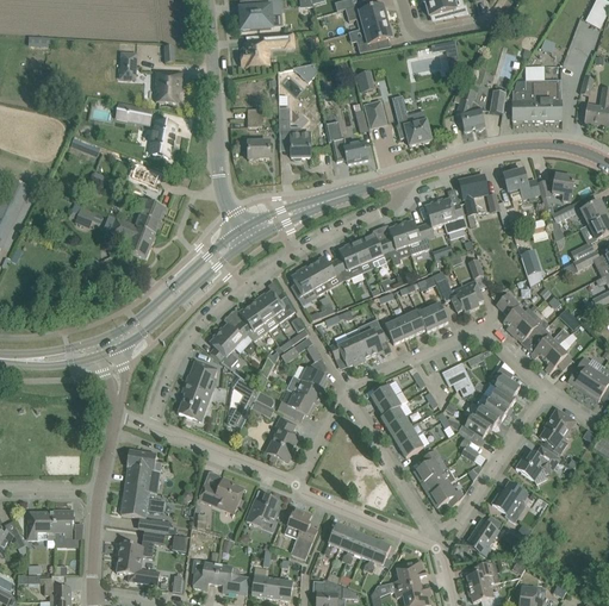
[(268,13),(280,12),(279,0),(259,1),(259,7),(240,8),(242,29),(269,26),(268,13)]
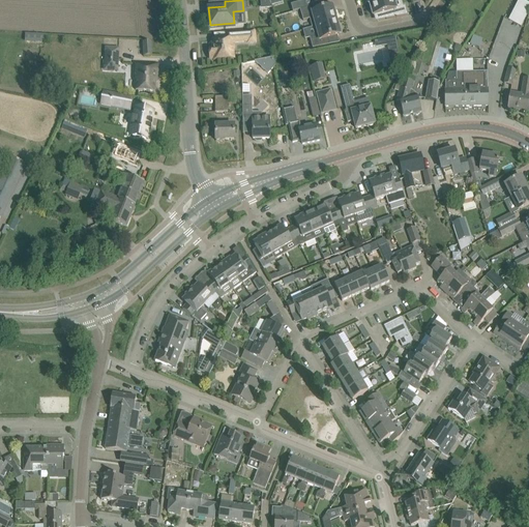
[(304,5),(303,0),(296,0),(290,2),(292,9),(299,7),(304,5)]
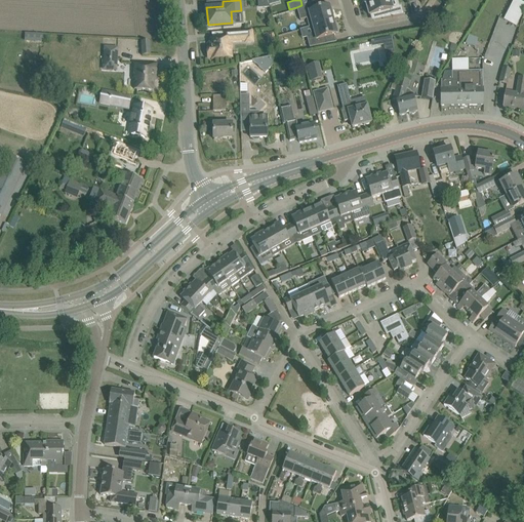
[(403,12),(400,3),(392,6),(390,0),(369,0),(365,1),(365,2),(368,13),(379,10),(381,16),(403,12)]
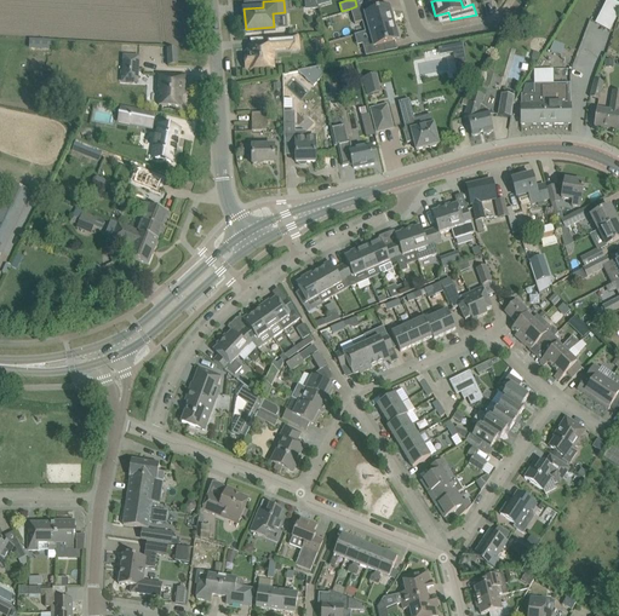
[(618,0),(606,0),(596,19),(608,26),(618,5),(618,0)]
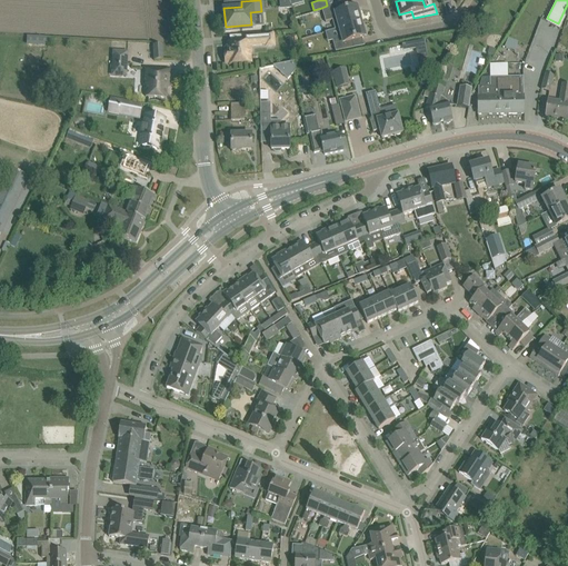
[(357,7),(356,5),(339,9),(337,2),(327,6),(321,8),(325,19),(331,17),(334,27),(360,19),(359,15),(361,13),(359,7),(357,7)]
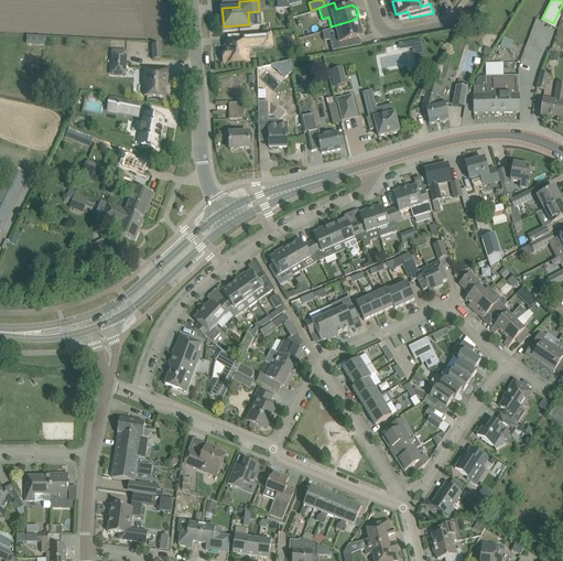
[(358,23),(357,19),(331,27),(334,36),(328,38),(332,49),(349,45),(348,38),(361,34),(360,32),(363,31),(360,24),(358,23)]
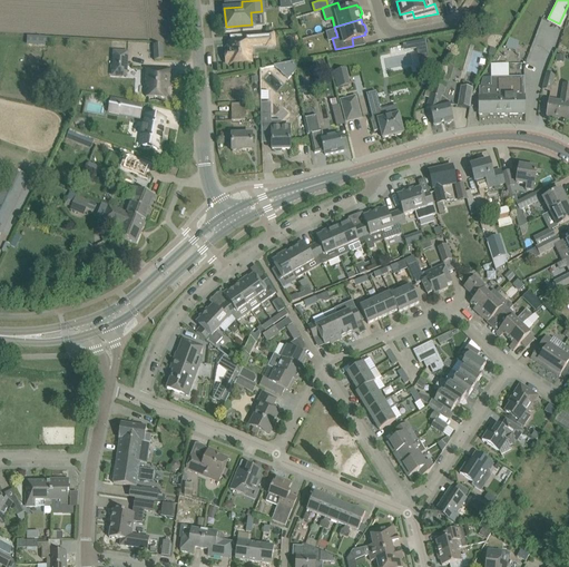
[(272,30),(242,32),(242,40),(226,41),(227,48),(224,48),(225,61),(228,60),(228,61),(251,60),(251,59),(248,59),(247,50),(251,50),(249,42),(266,41),(266,44),(273,42),(273,31),(272,31),(272,30)]
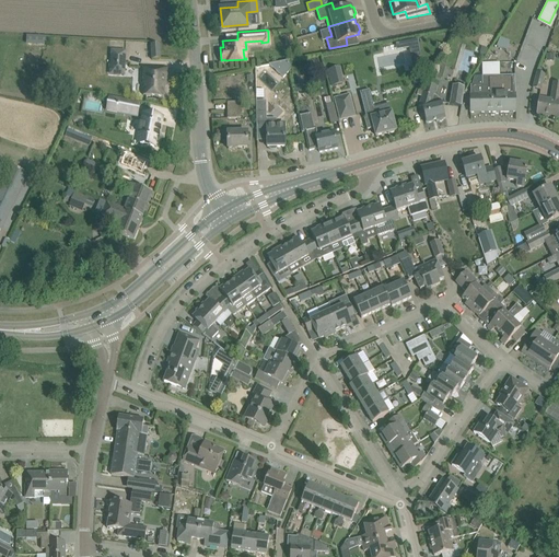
[(25,33),(25,42),(46,43),(46,34),(25,33)]
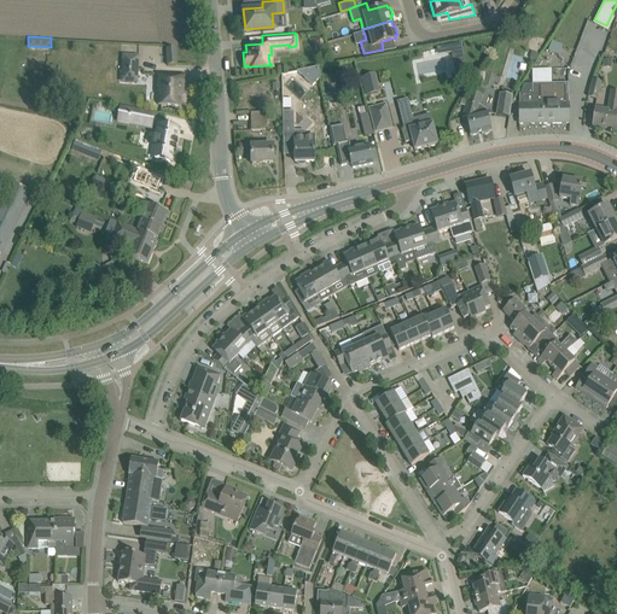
[(537,62),(543,66),(556,48),(549,45),(537,62)]
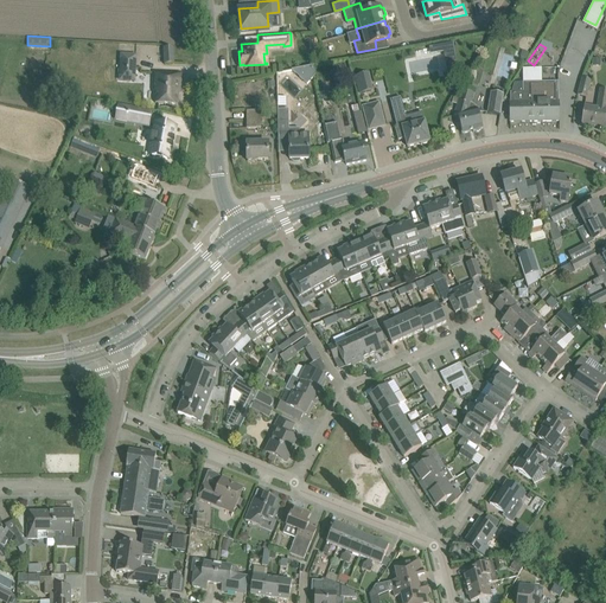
[(163,45),(164,62),(173,61),(172,45),(163,45)]
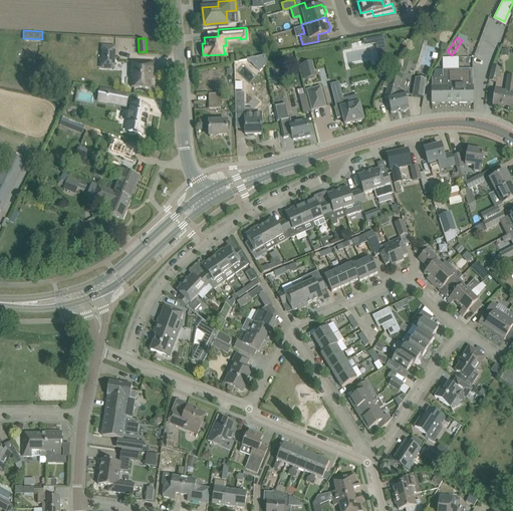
[(101,53),(113,54),(114,42),(102,41),(101,53)]
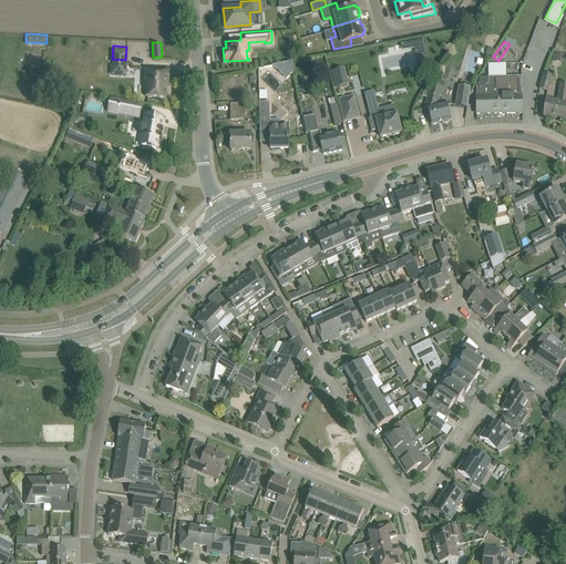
[(291,59),(271,62),(286,75),(294,68),(291,59)]
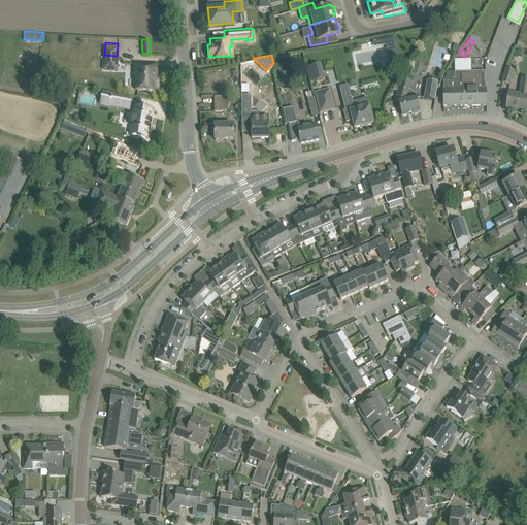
[(407,68),(414,70),(419,60),(413,57),(407,68)]
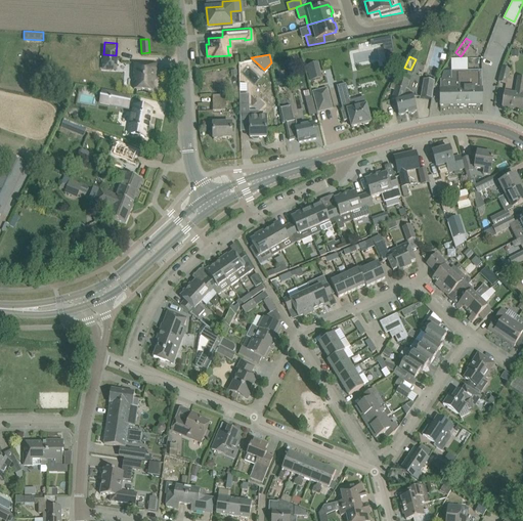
[(133,60),(133,76),(134,76),(133,87),(153,88),(153,74),(154,74),(155,61),(133,60)]
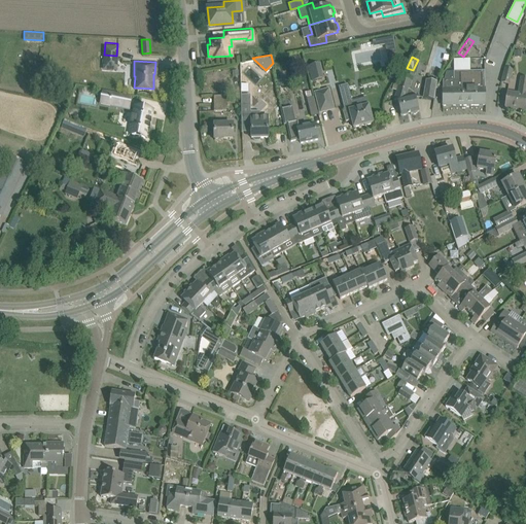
[(507,81),(512,67),(504,65),(500,79),(507,81)]
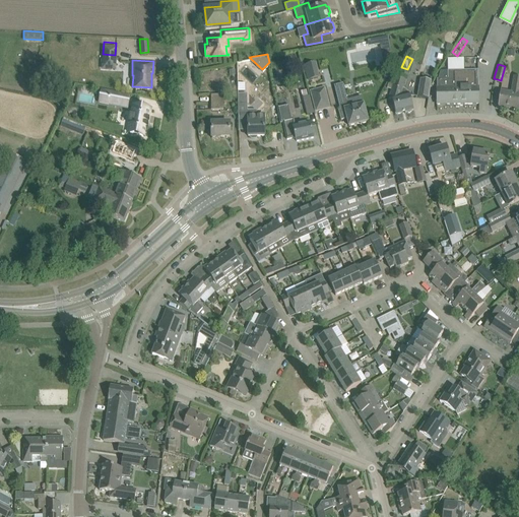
[(477,102),(477,75),(477,67),(447,68),(447,76),(436,76),(436,102),(477,102)]
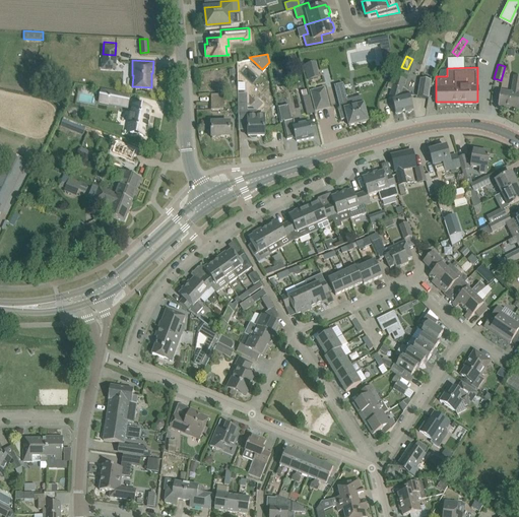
[(405,87),(404,86),(407,74),(396,71),(388,97),(391,97),(395,112),(412,108),(408,92),(408,91),(407,90),(406,88),(405,87)]
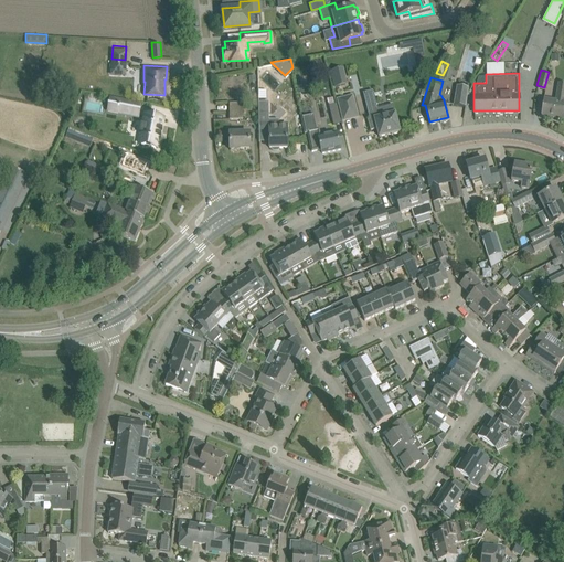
[(304,89),(302,85),(306,85),(305,78),(295,80),(297,91),(304,89)]
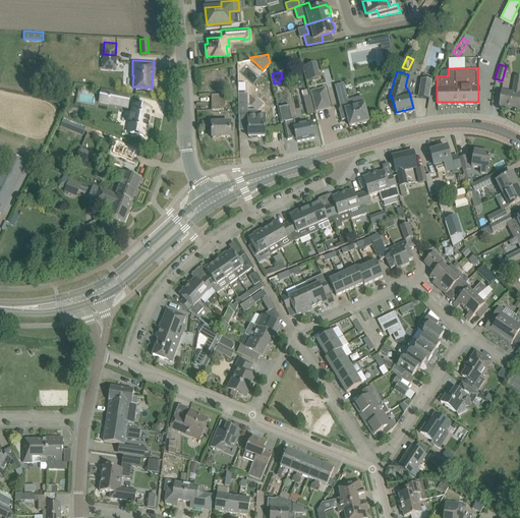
[(519,89),(519,88),(519,74),(514,73),(512,91),(501,89),(498,105),(516,107),(519,89)]
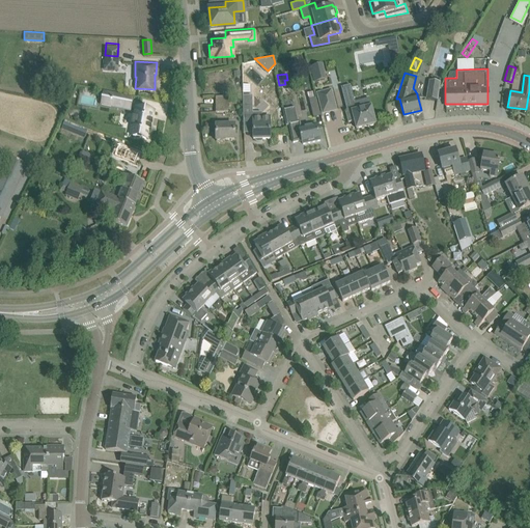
[(437,98),(440,80),(428,78),(425,95),(437,98)]
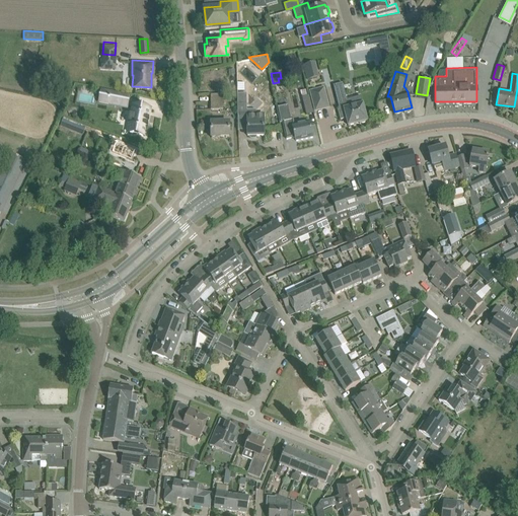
[(346,96),(342,82),(342,80),(334,82),(340,106),(337,107),(340,118),(346,116),(348,123),(366,119),(362,102),(360,93),(346,96)]
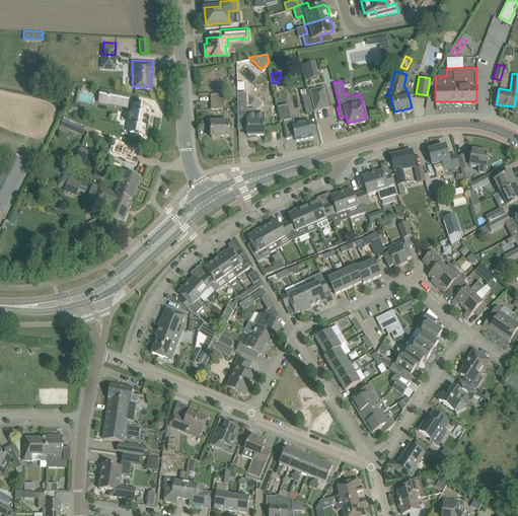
[(322,84),(309,87),(314,107),(327,104),(322,84)]
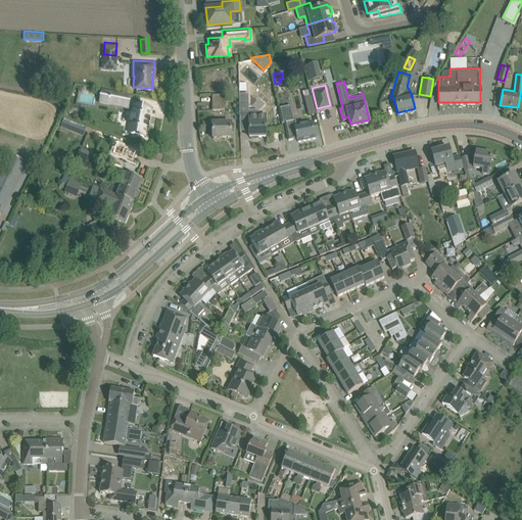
[(129,94),(110,90),(108,101),(127,105),(129,94)]
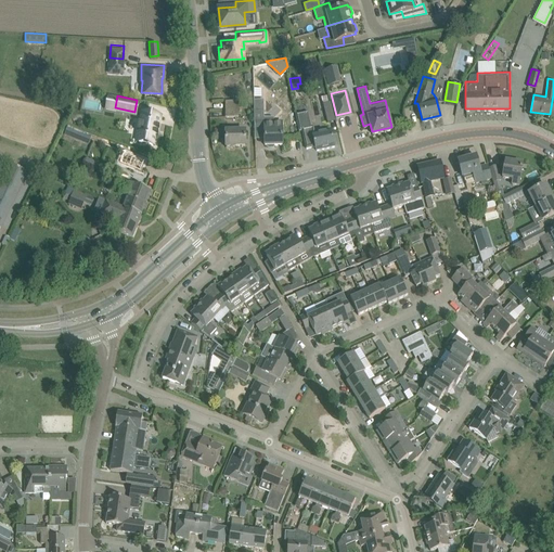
[(262,113),(262,98),(254,98),(254,128),(262,128),(262,113)]
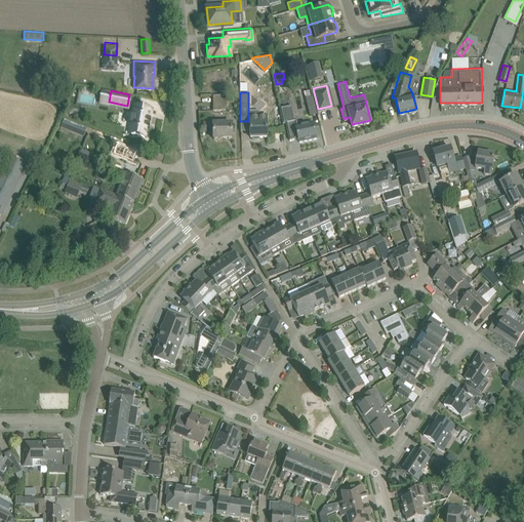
[(212,109),(223,109),(226,109),(225,93),(212,93),(212,109)]
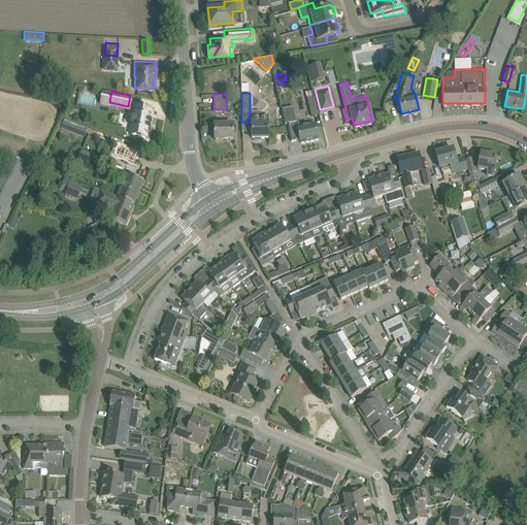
[(297,126),(296,120),(293,103),(281,105),(284,123),(287,122),(291,139),(299,137),(300,141),(318,137),(315,123),(297,126)]
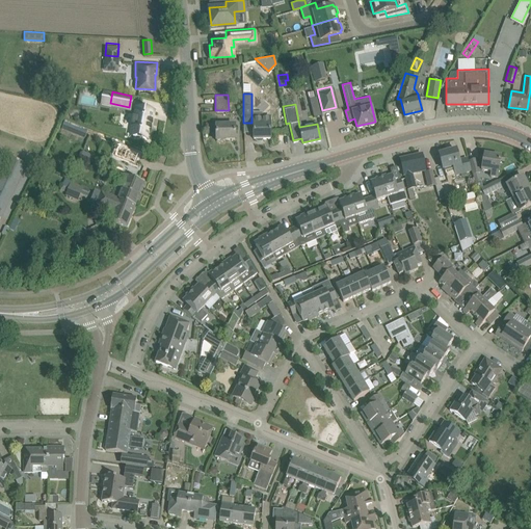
[(135,105),(133,114),(132,114),(130,123),(132,124),(130,133),(132,133),(144,136),(145,136),(148,136),(153,108),(150,108),(138,105),(138,106),(135,105)]
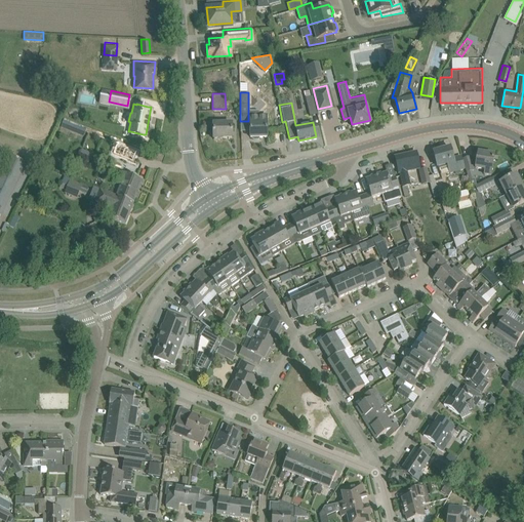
[(316,112),(314,105),(307,107),(309,114),(316,112)]
